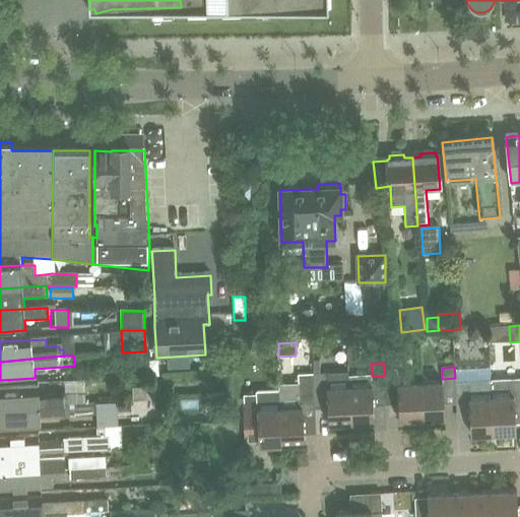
[(421,419),(420,384),(397,385),(397,370),(394,370),(384,371),(384,376),(385,387),(385,400),(398,399),(399,421),(421,419)]
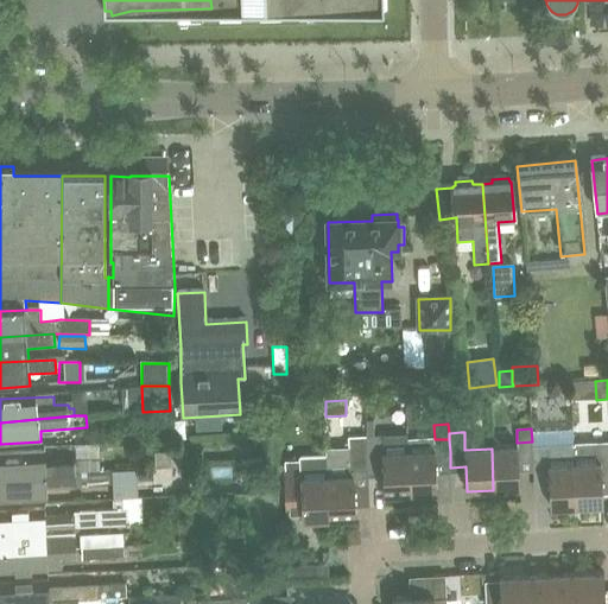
[(353,472),(368,471),(366,437),(350,438),(353,472)]
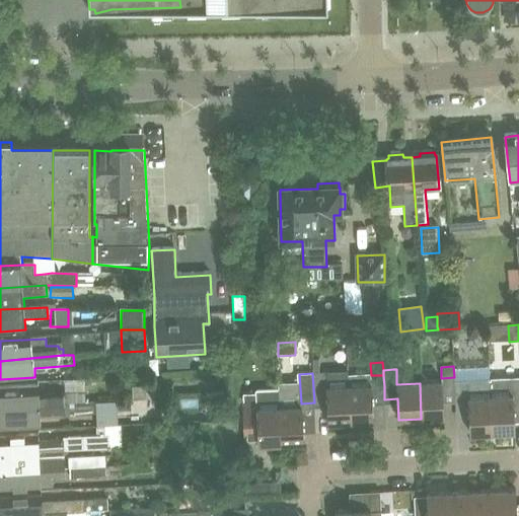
[(327,424),(351,423),(349,386),(326,388),(325,373),(318,373),(312,373),(314,402),(326,402),(327,424)]
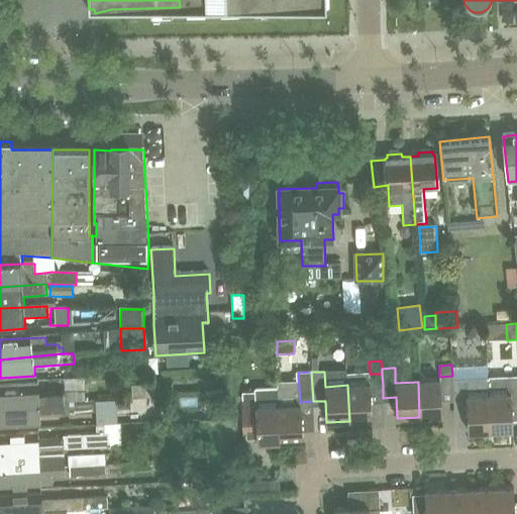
[(346,376),(347,385),(349,421),(372,420),(371,398),(383,398),(383,385),(382,374),(373,374),(370,374),(346,376)]
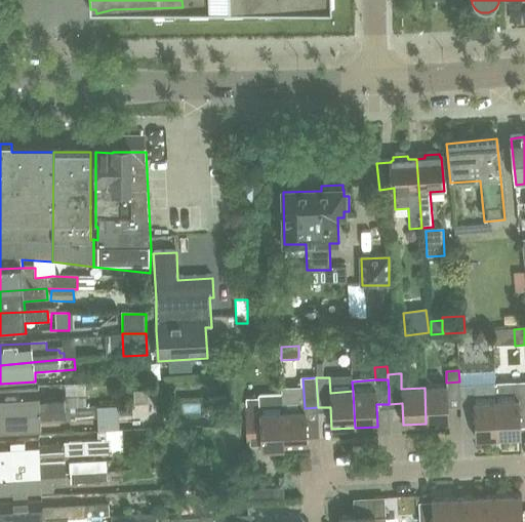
[(519,407),(524,406),(524,385),(495,387),(496,402),(498,439),(521,437),(519,407)]
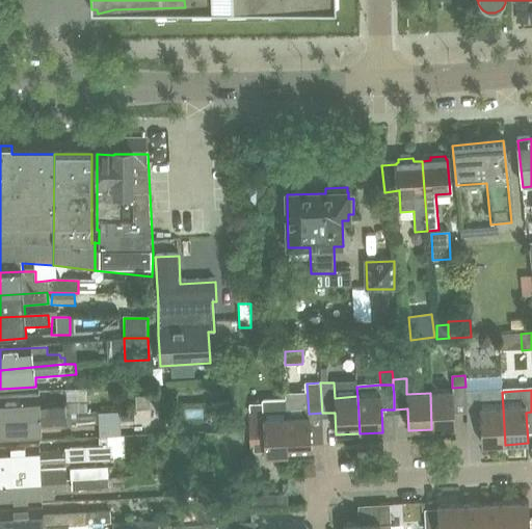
[(453,392),(430,393),(431,429),(454,428),(453,392)]
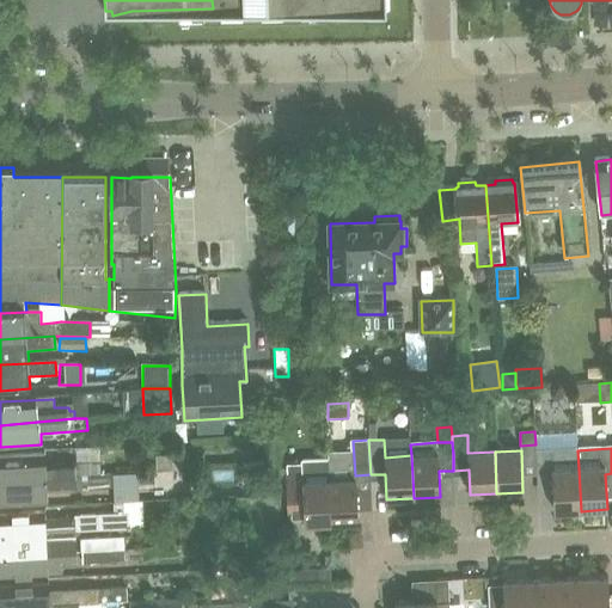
[(581,511),(579,468),(577,450),(536,453),(537,466),(551,466),(554,513),(581,511)]
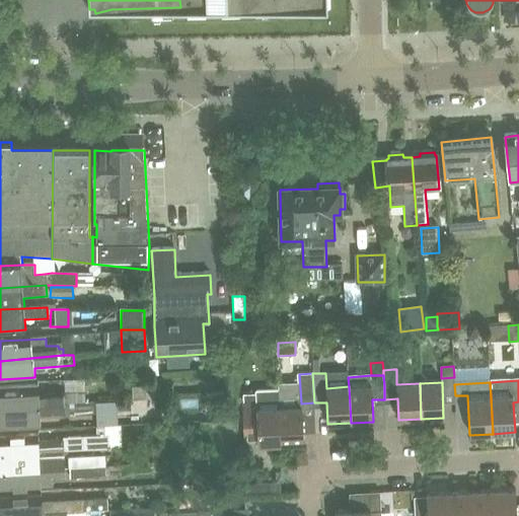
[(0,388),(0,409),(64,406),(69,406),(74,406),(85,404),(85,394),(66,395),(64,395),(38,396),(38,386),(0,388)]
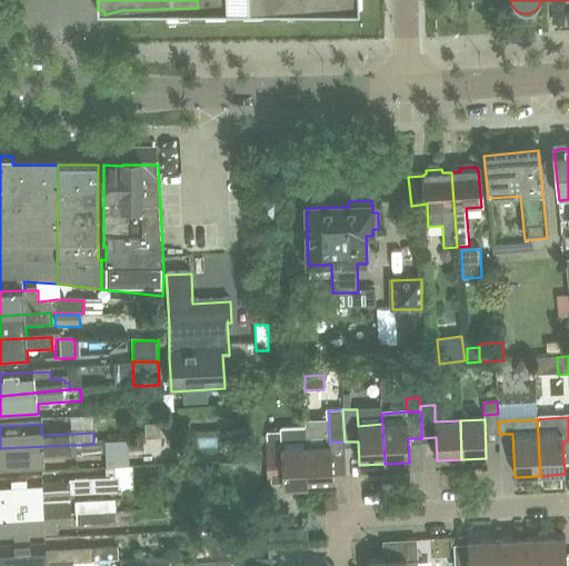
[(145,425),(146,440),(176,439),(176,427),(170,427),(170,424),(145,425)]
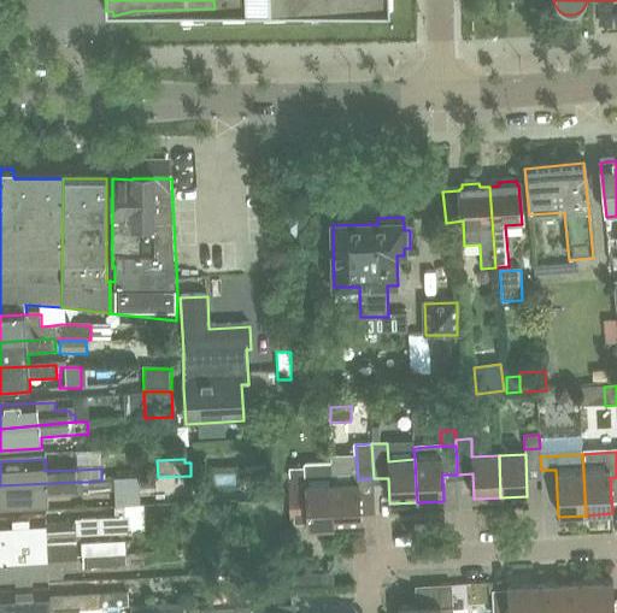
[(292,523),(306,522),(307,530),(334,528),(331,485),(331,467),(289,470),(292,523)]
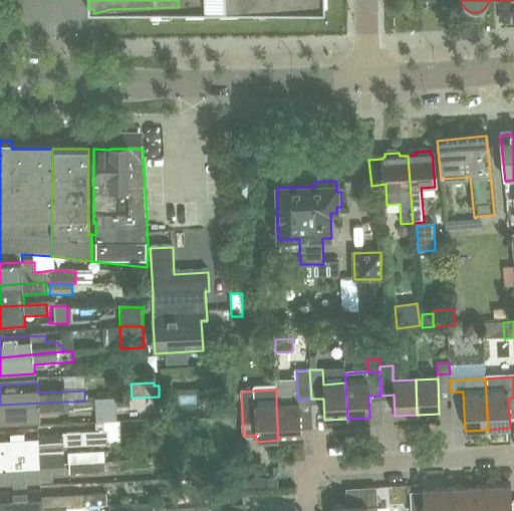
[(115,399),(94,400),(95,411),(95,425),(106,424),(116,423),(115,399)]
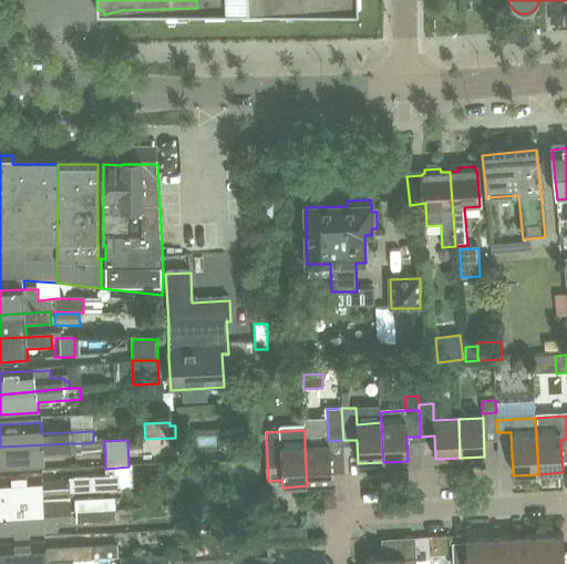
[(104,441),(94,442),(93,442),(81,443),(81,455),(105,453),(104,441)]
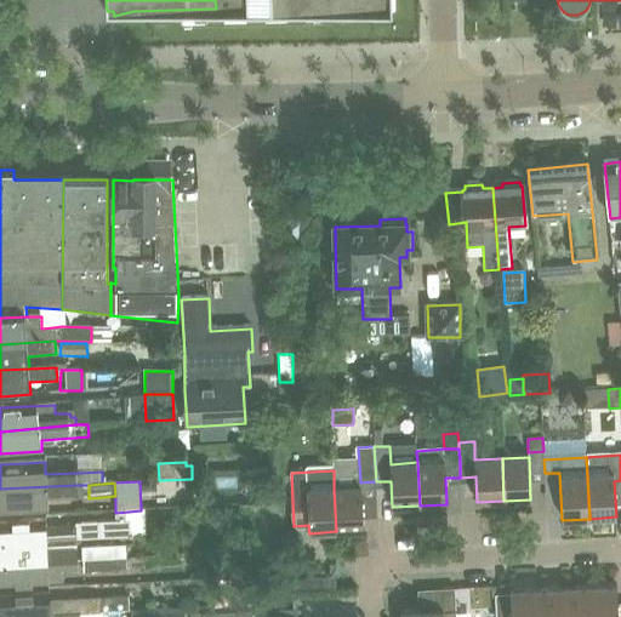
[(83,485),(77,485),(0,489),(0,513),(49,510),(49,500),(83,498),(83,485)]
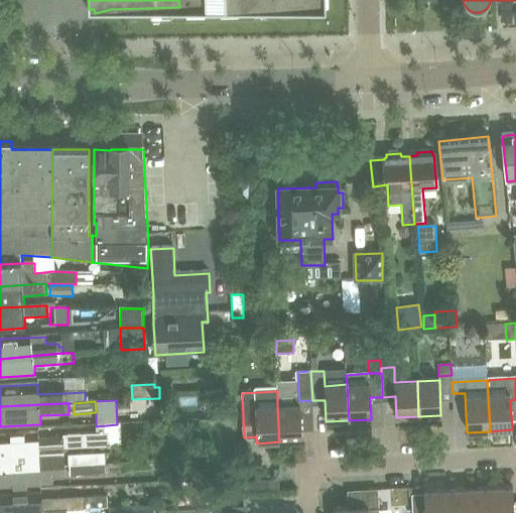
[(299,405),(277,406),(279,441),(301,440),(299,405)]
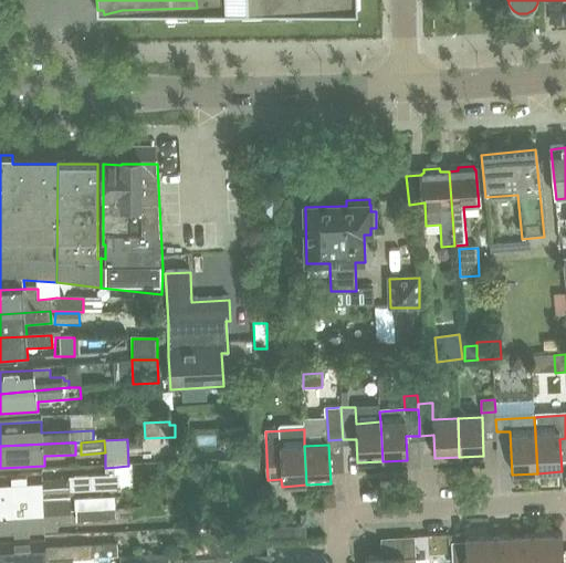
[(0,477),(0,496),(42,494),(105,491),(118,491),(117,476),(69,479),(70,482),(42,483),(41,476),(0,477)]
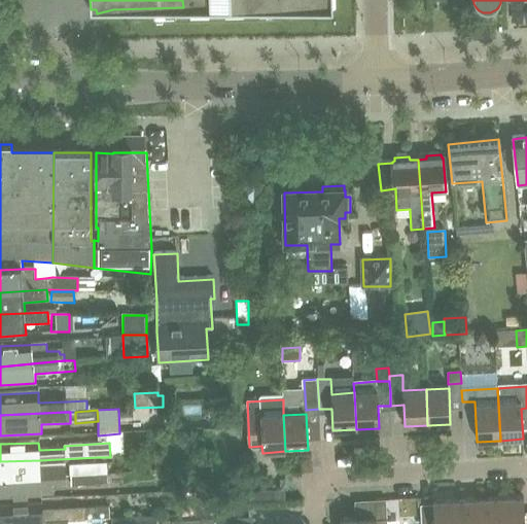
[(39,469),(39,460),(0,461),(0,480),(40,477),(40,479),(66,477),(65,468),(39,469)]
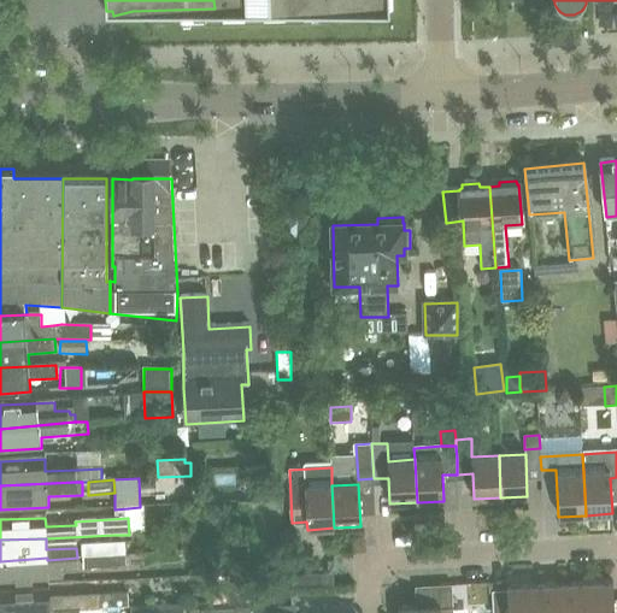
[(84,558),(127,554),(127,546),(81,548),(81,558),(84,558)]
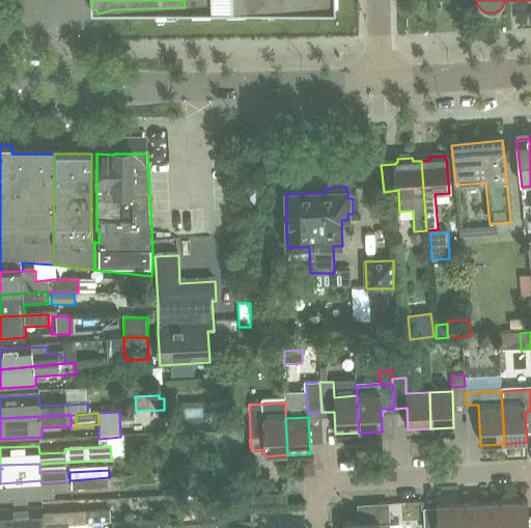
[(187,477),(187,494),(201,493),(201,476),(187,477)]
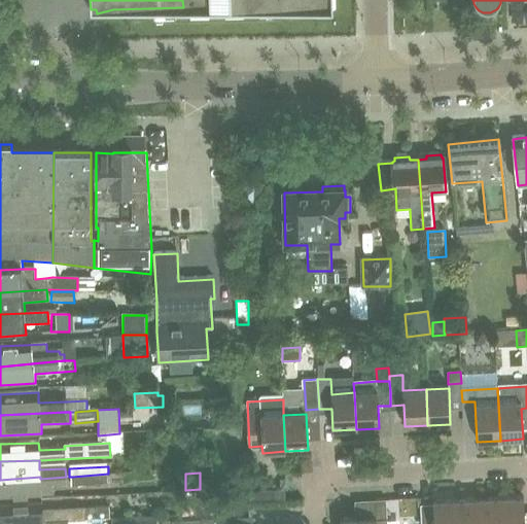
[(109,484),(108,474),(72,477),(73,487),(109,484)]
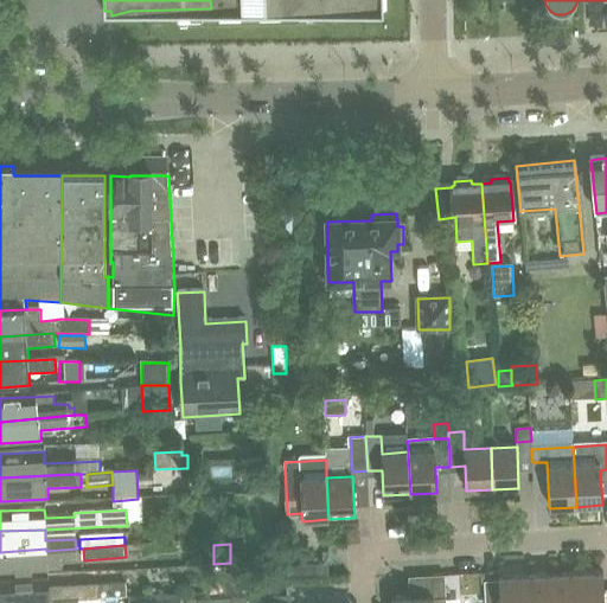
[(0,552),(0,572),(61,570),(61,562),(76,562),(76,549),(46,551),(46,549),(0,552)]
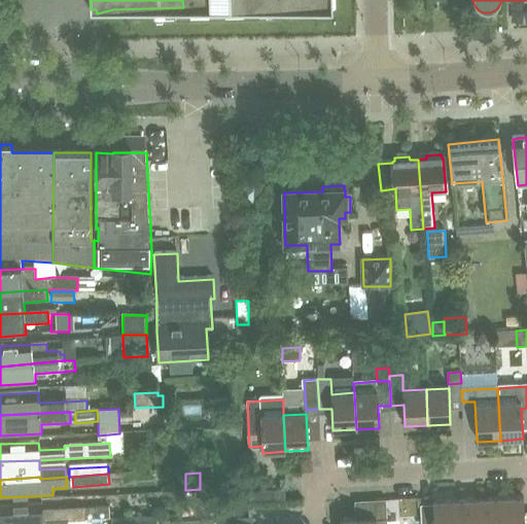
[(241,501),(274,499),(273,489),(240,490),(241,501)]
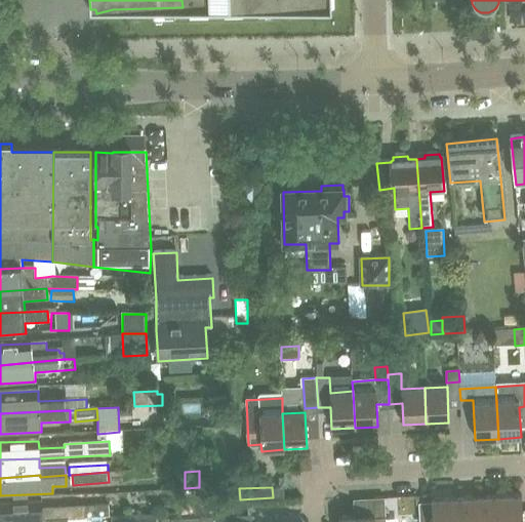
[(179,491),(182,514),(193,513),(192,491),(179,491)]
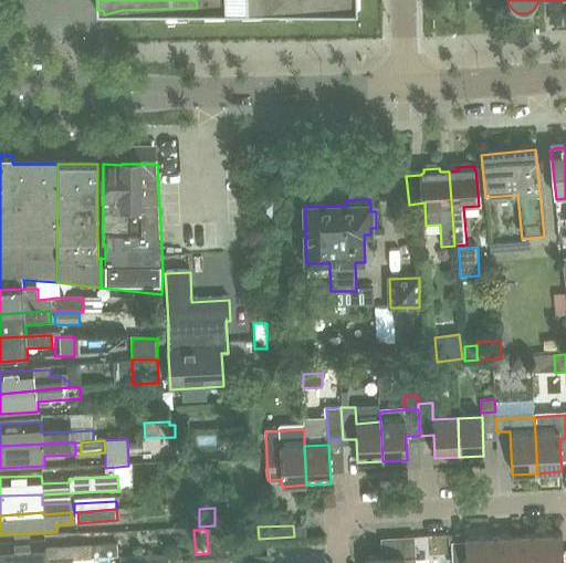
[(565,562),(565,558),(563,559),(562,535),(537,537),(538,562),(565,562)]
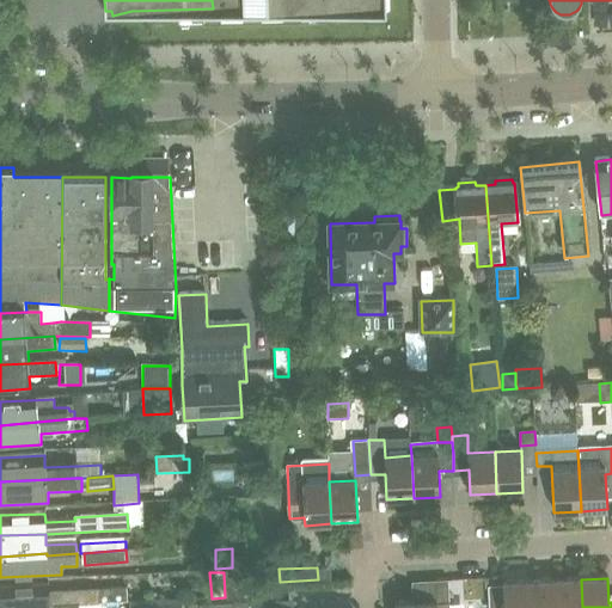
[(555,581),(556,607),(582,607),(581,579),(555,581)]
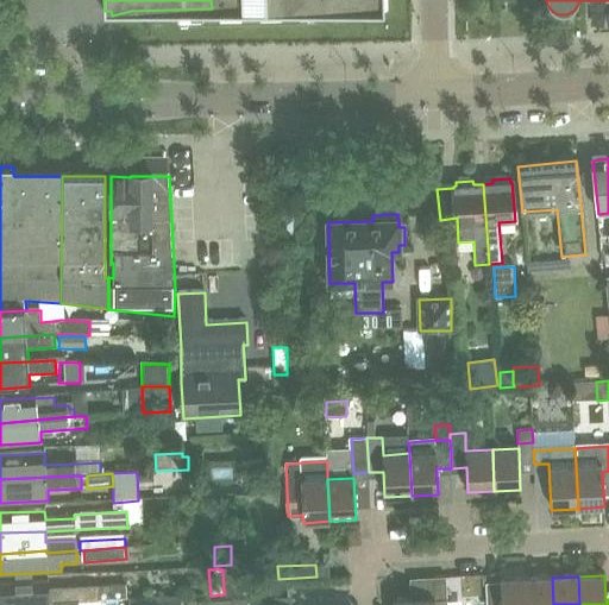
[(393,602),(393,604),(447,604),(446,578),(409,580),(410,602),(393,602)]
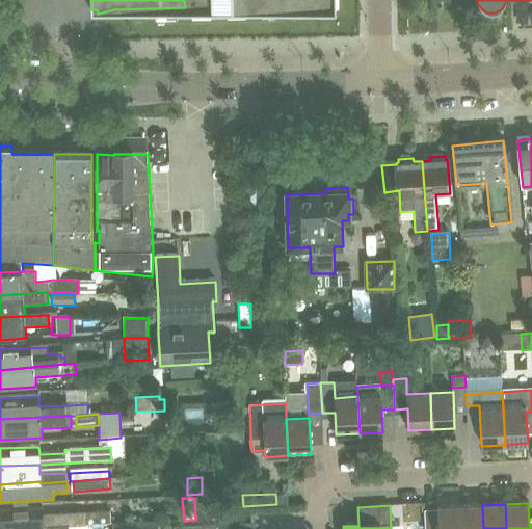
[(483,528),(482,505),(460,506),(461,528),(483,528)]
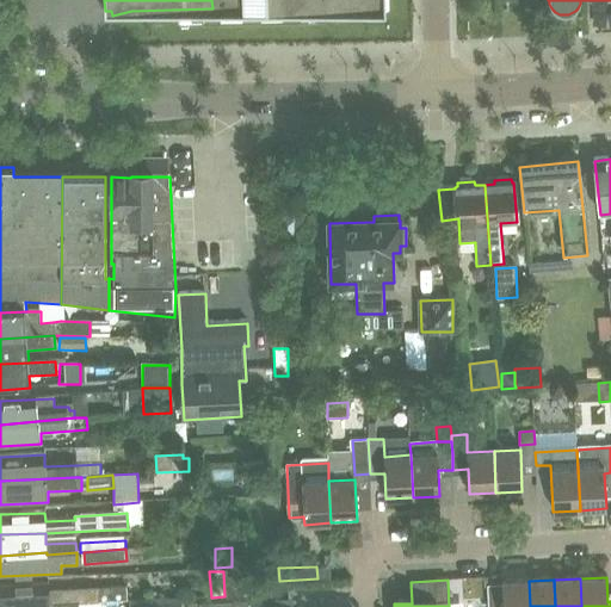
[(238,582),(238,596),(266,595),(266,581),(238,582)]
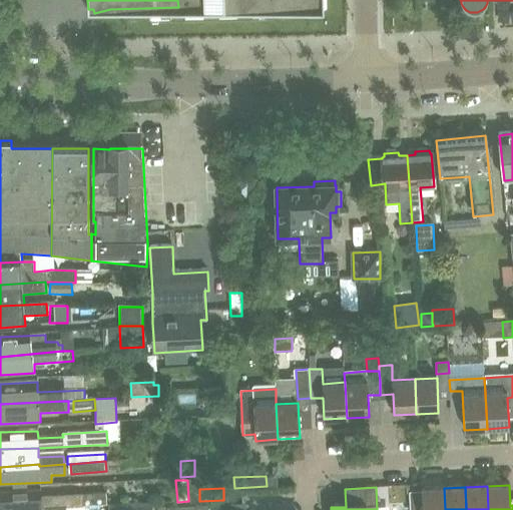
[(445,509),(444,488),(422,489),(422,509),(445,509)]
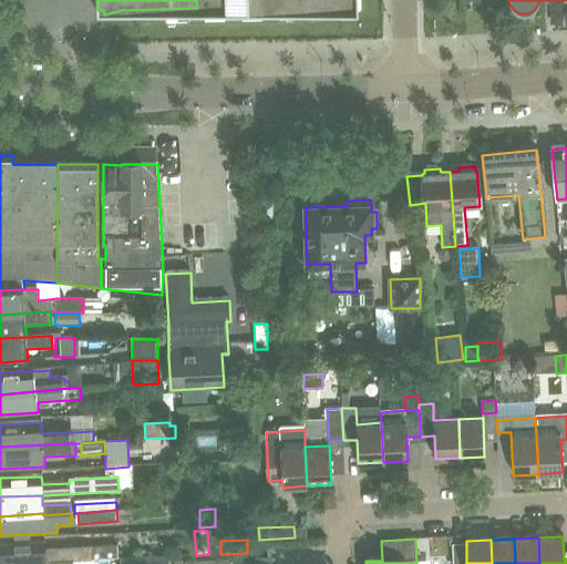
[(44,542),(0,544),(0,563),(47,561),(72,560),(72,562),(91,561),(91,559),(102,557),(127,556),(132,556),(132,555),(127,555),(127,551),(123,551),(123,545),(91,546),(72,547),(72,550),(45,551),(44,542)]
